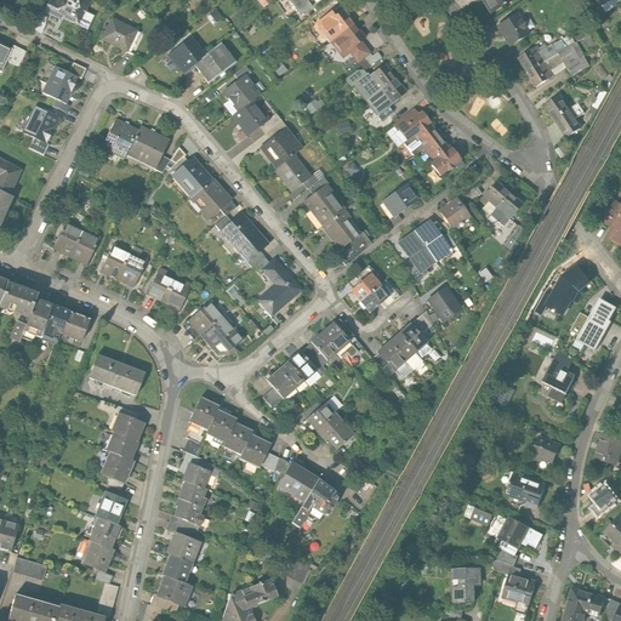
[(63,20),(78,27),(78,26),(87,30),(93,17),(84,13),(90,1),(86,0),(49,0),(44,13),(62,22),(63,20)]
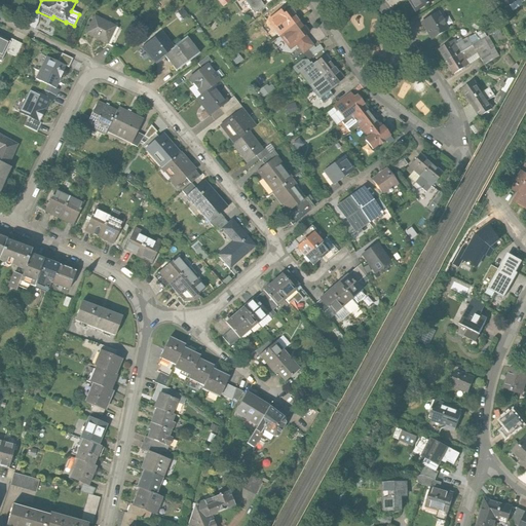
[(262,0),(245,0),(251,8),(255,13),(264,6),(261,1),(262,0)]
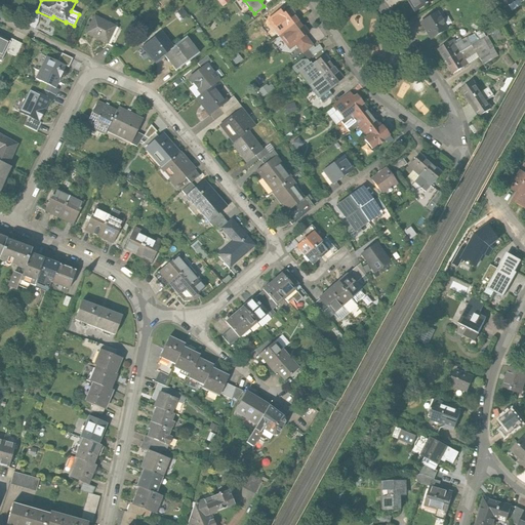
[(406,0),(414,11),(433,0),(406,0)]
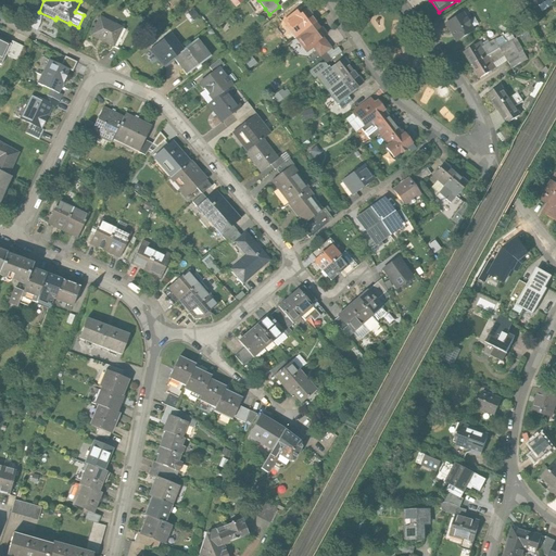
[(555,3),(555,0),(548,0),(538,7),(541,12),(555,3)]
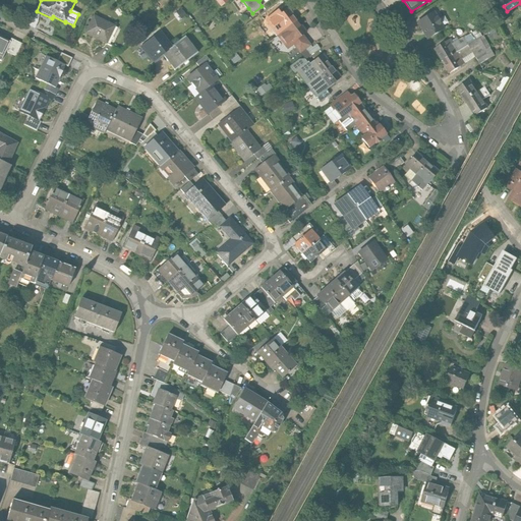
[(281,16),(277,10),(266,19),(278,36),(284,31),(297,20),(289,9),(281,16)]
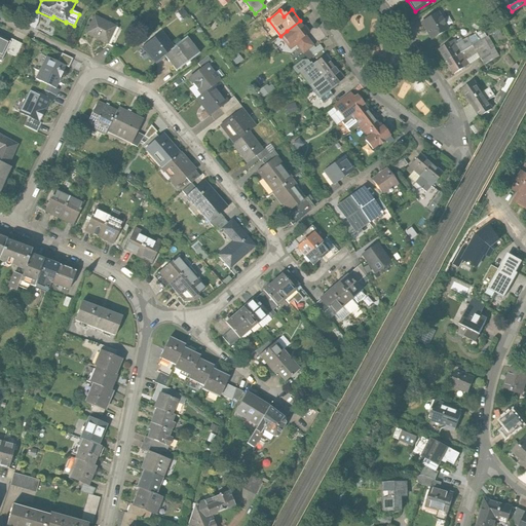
[(438,13),(422,23),(431,39),(447,30),(438,13)]
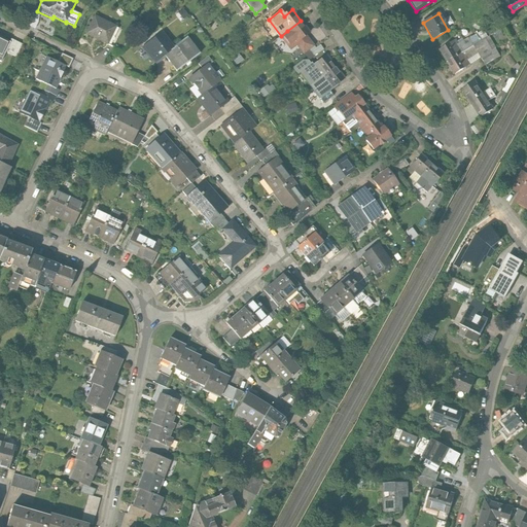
[(94,18),(85,34),(107,44),(115,28),(94,18)]
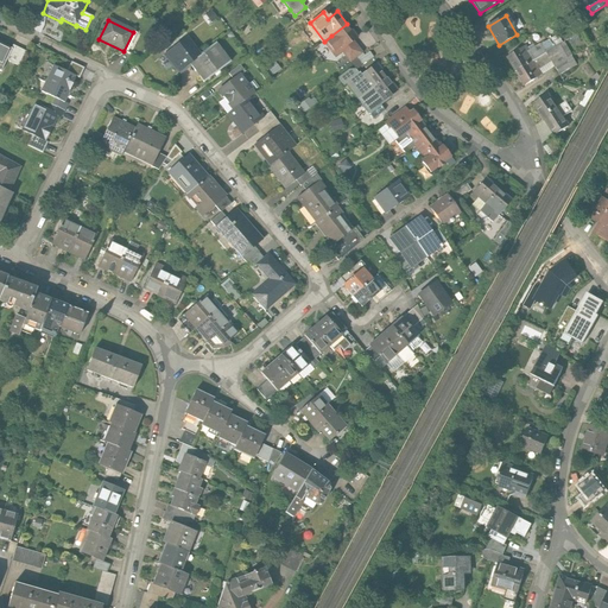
[(251,29),(247,23),(240,29),(246,36),(251,32),(249,30),(251,29)]
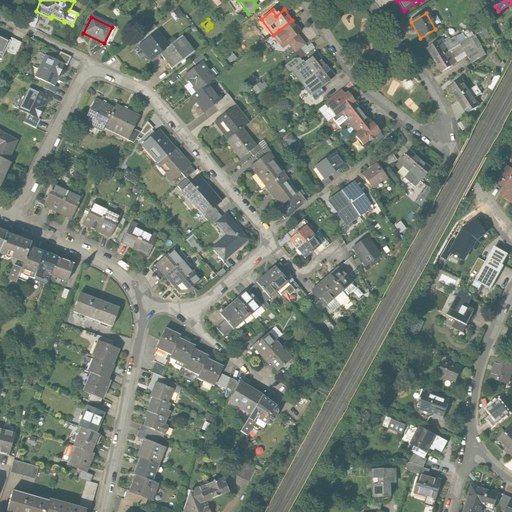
[(279,30),(273,35),(283,47),(288,44),(295,53),(306,45),(297,34),(301,31),(292,20),(279,30)]
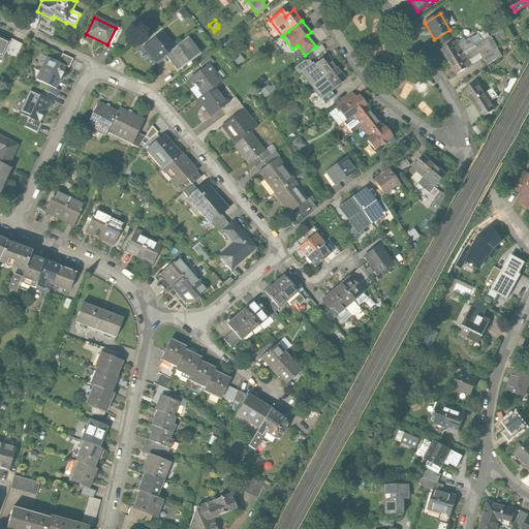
[(121,31),(116,28),(107,44),(114,48),(121,31)]
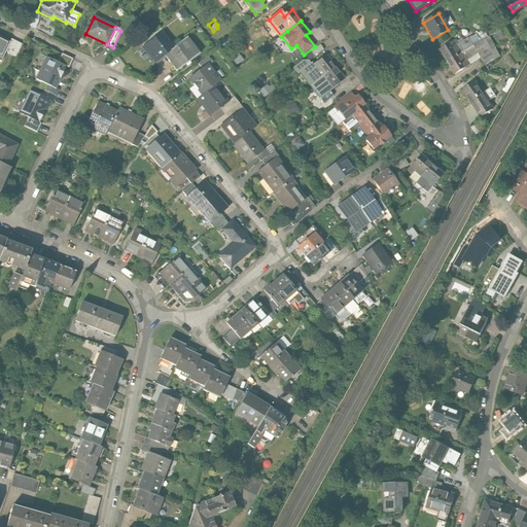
[(162,33),(143,47),(154,63),(164,56),(173,48),(162,33)]
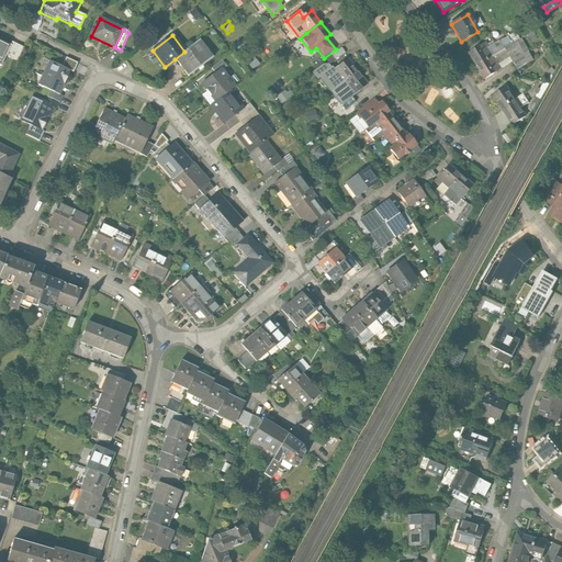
[(487,44),(494,56),(514,43),(509,36),(501,42),(499,41),(494,44),(493,41),(487,44)]
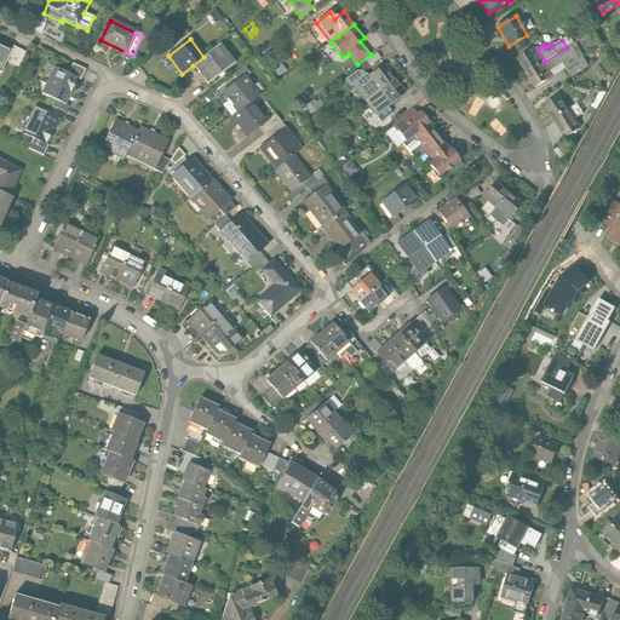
[(567,47),(545,62),(554,76),(566,69),(572,78),(587,68),(574,44),(567,47)]
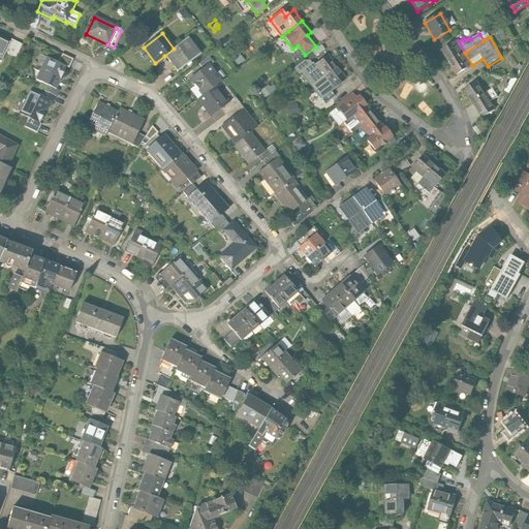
[(9,43),(0,38),(0,62),(4,53),(9,43)]
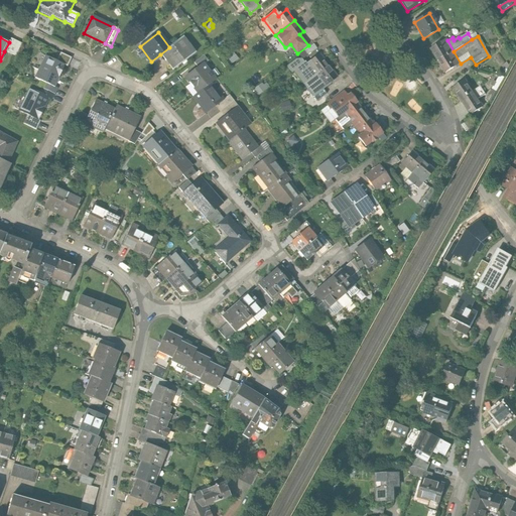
[(182,37),(169,47),(160,54),(172,70),(195,53),(182,37)]
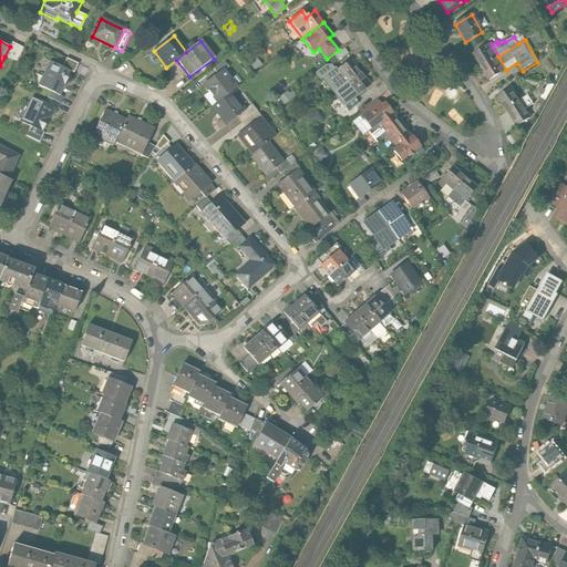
[(11,43),(10,47),(4,57),(17,62),(23,49),(11,43)]
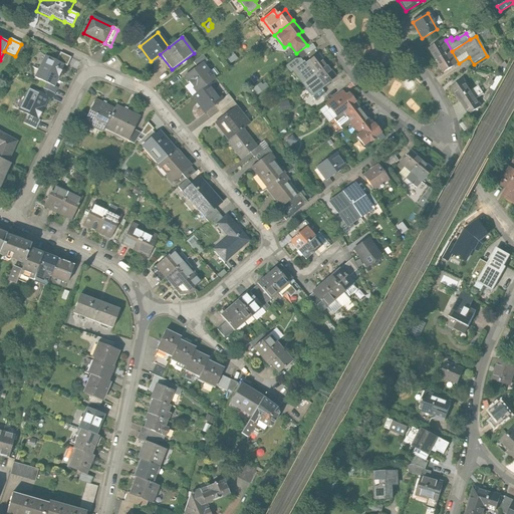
[(445,39),(429,48),(436,60),(452,51),(446,40),(445,39)]
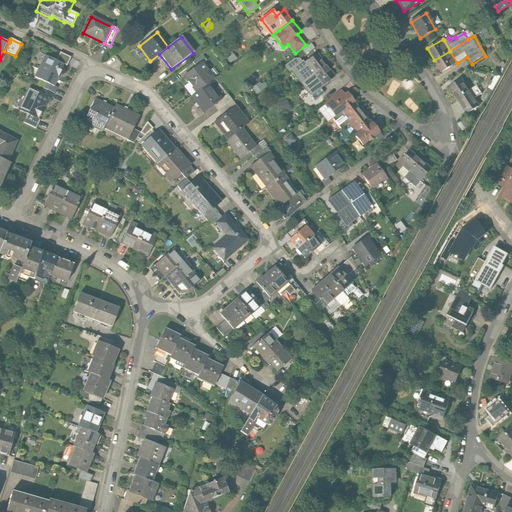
[(312,44),(301,50),(304,55),(315,48),(312,44)]
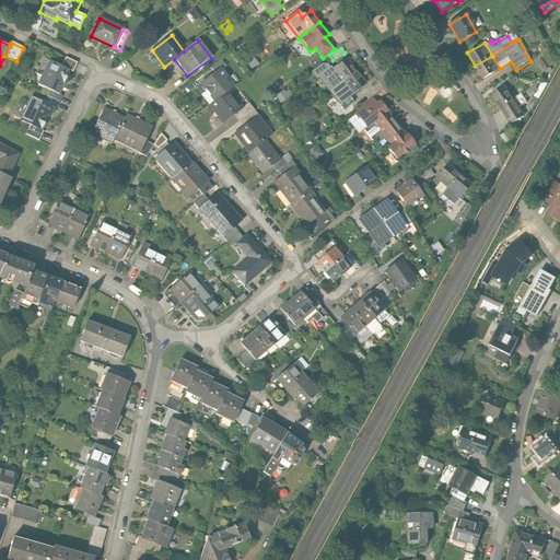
[(482,80),(500,69),(492,56),(475,66),(482,80)]
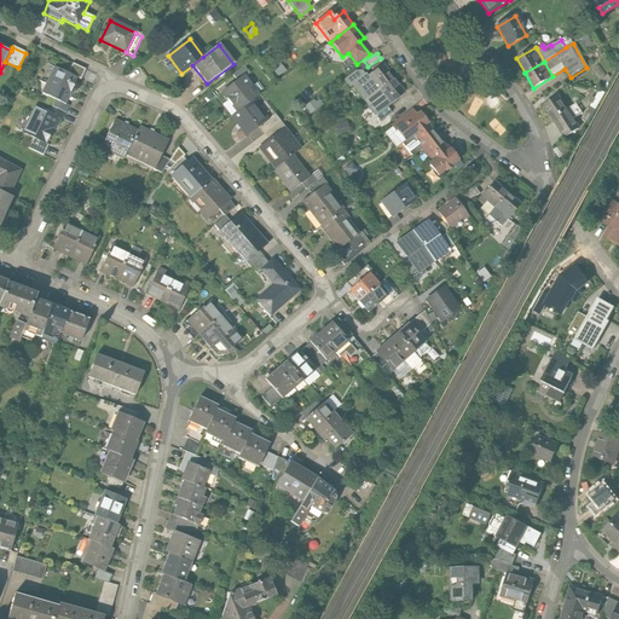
[(285,70),(279,63),(271,69),(277,76),(285,70)]
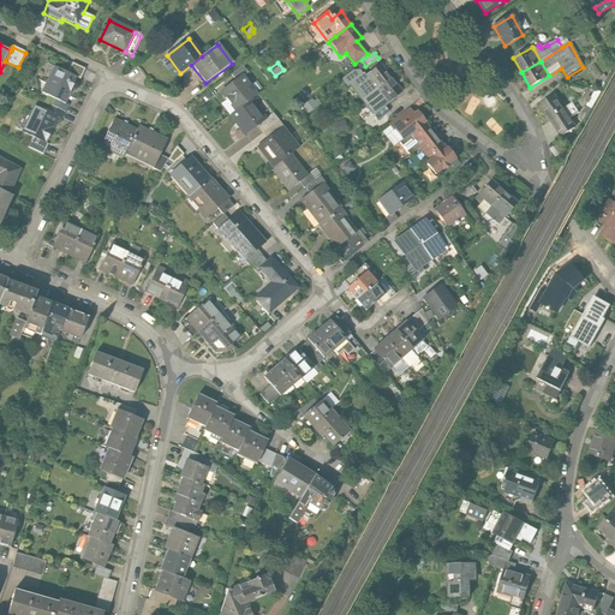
[(351,84),(363,100),(392,78),(382,64),(364,77),(363,75),(351,84)]
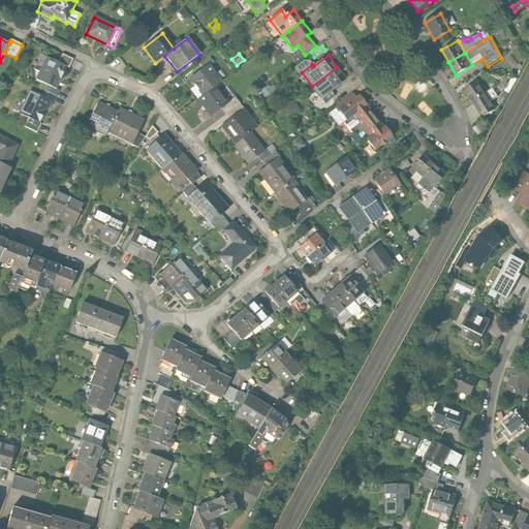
[(197,66),(200,70),(208,65),(209,66),(213,63),(209,58),(197,66)]
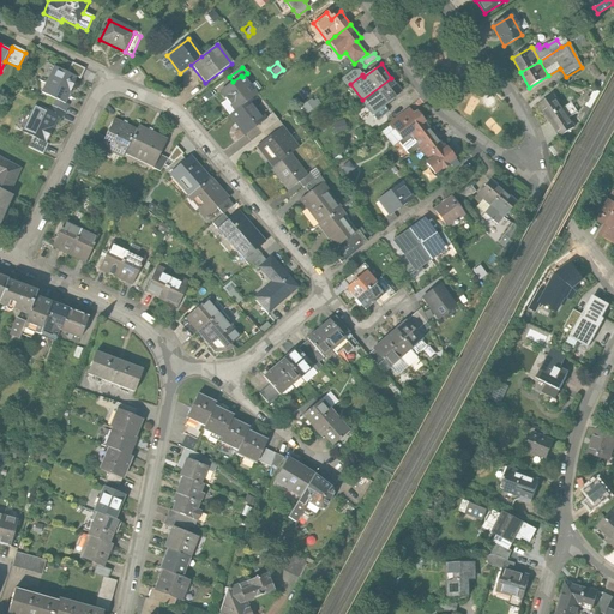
[(42,95),(47,97),(64,104),(76,79),(54,68),(42,95)]
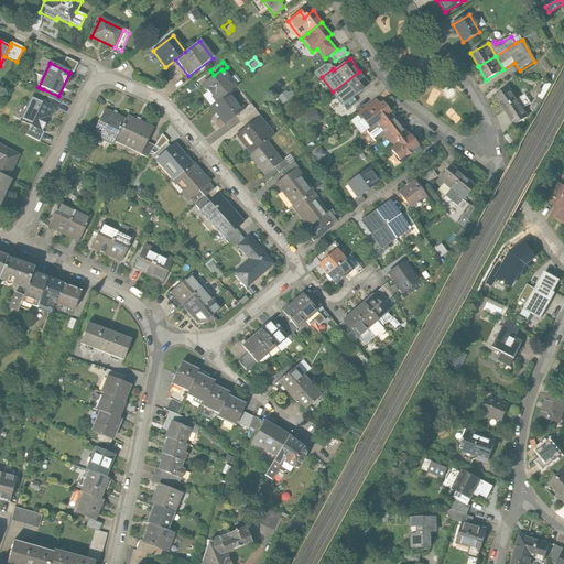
[(320,79),(322,77),(333,68),(329,65),(324,65),(314,73),(320,79)]
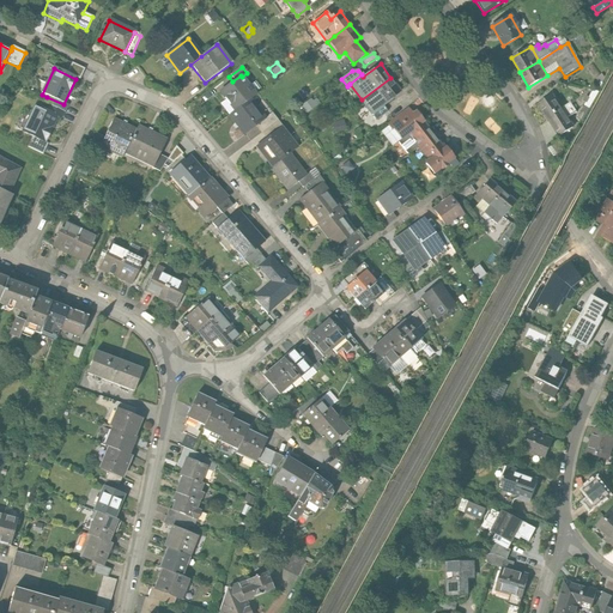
[(218,92),(234,111),(250,99),(256,95),(242,77),(241,76),(232,82),(218,92)]
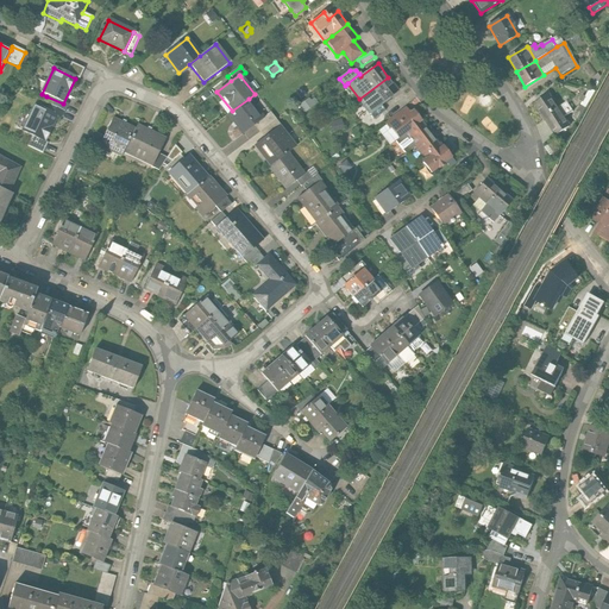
[(388,77),(359,99),(374,119),(385,111),(381,105),(399,90),(388,77)]
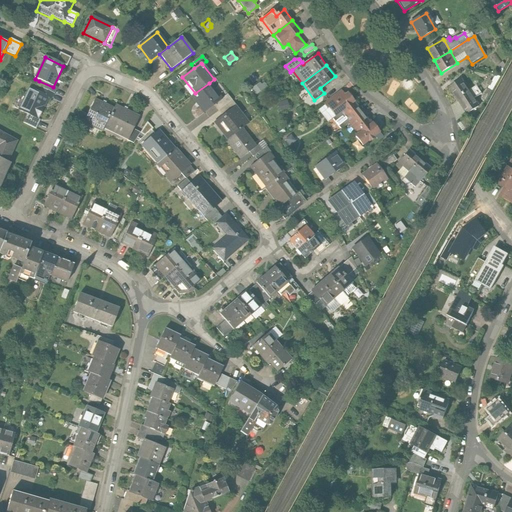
[(494,78),(482,99),(487,102),(499,80),(494,78)]
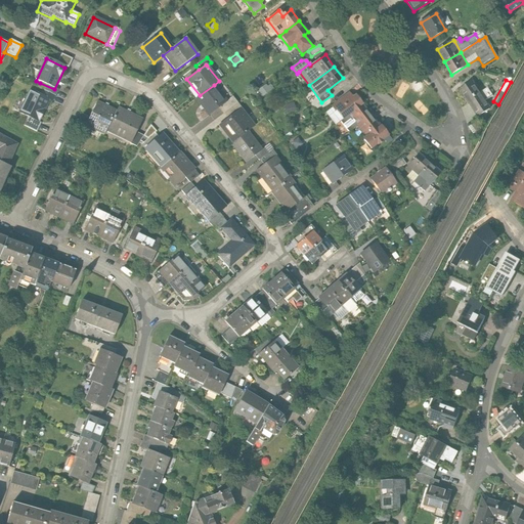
[(472,82),(460,90),(478,117),(489,110),(489,108),(485,101),(480,93),(472,82)]
